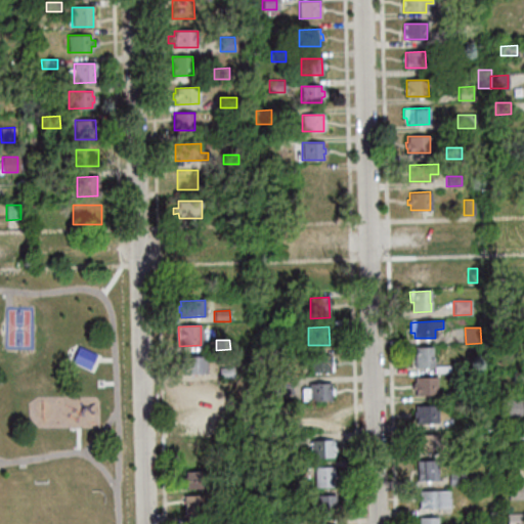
[(523,353),(511,354),(511,344),(523,344),(523,353)]
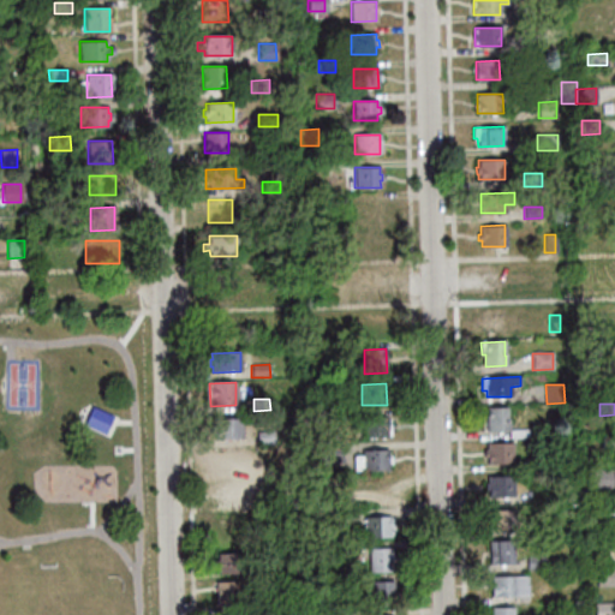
[(507,407),(507,421),(508,421),(509,430),(509,431),(487,431),(487,416),(488,416),(488,408),(507,407)]
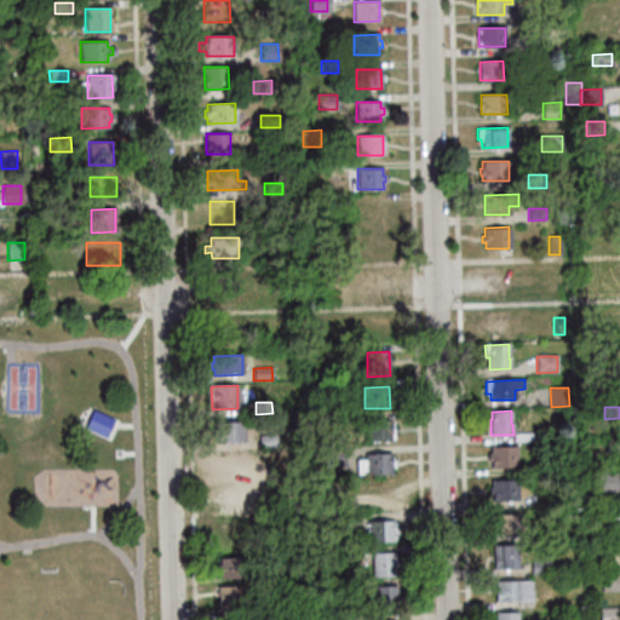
[(85,430),(93,412),(113,420),(104,438),(85,430)]
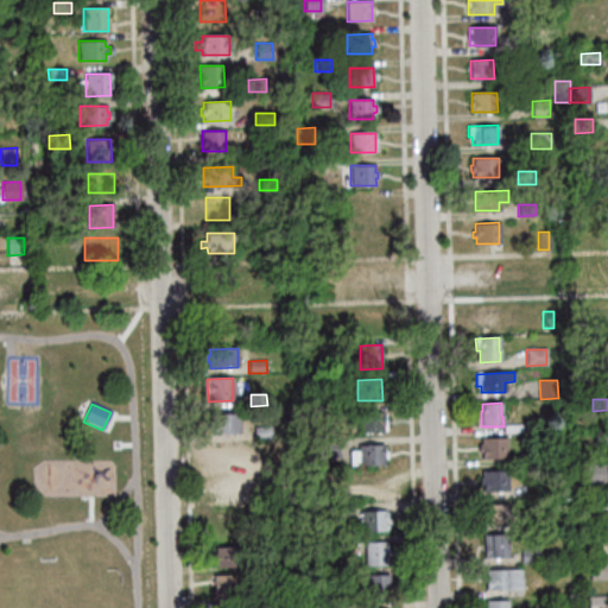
[(359,432),(358,413),(384,412),(385,431),(359,432)]
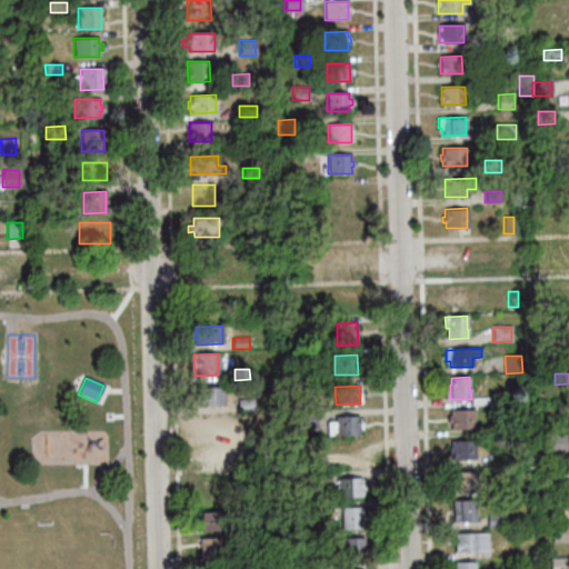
[(199,388),(223,387),(225,405),(199,406),(199,388)]
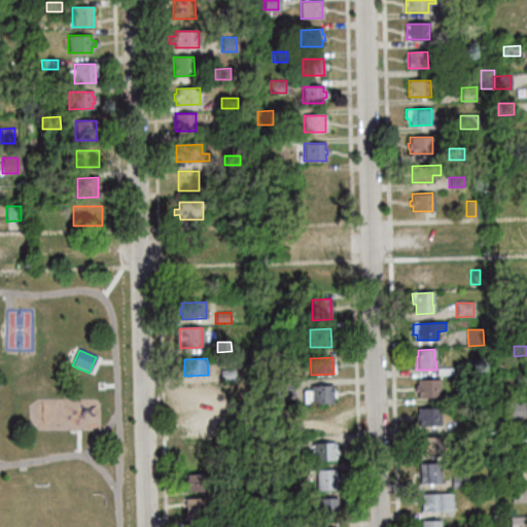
[(220,371),(234,370),(235,380),(220,380),(220,371)]
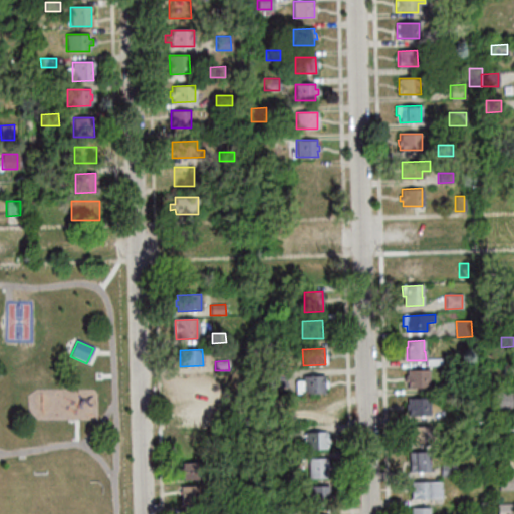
[(513,374),(503,375),(503,365),(513,365),(513,374)]
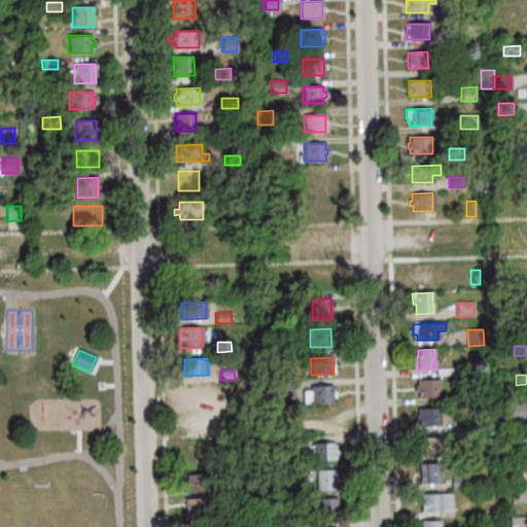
[(418,380),(438,379),(440,396),(419,397),(418,380)]
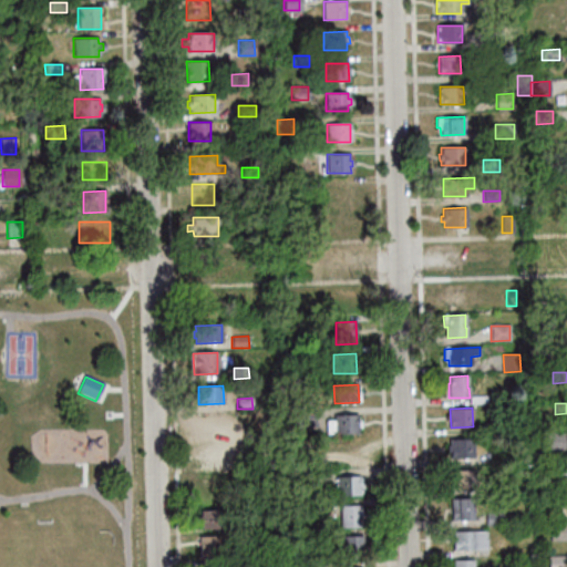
[(295,410),(317,409),(317,421),(296,422),(295,410)]
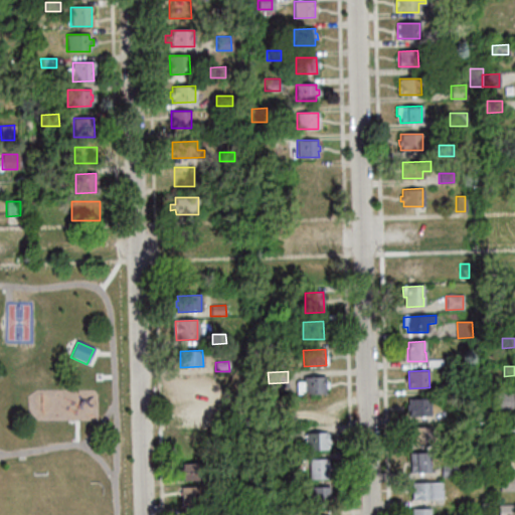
[(179,395),(203,395),(203,374),(179,374),(179,395)]
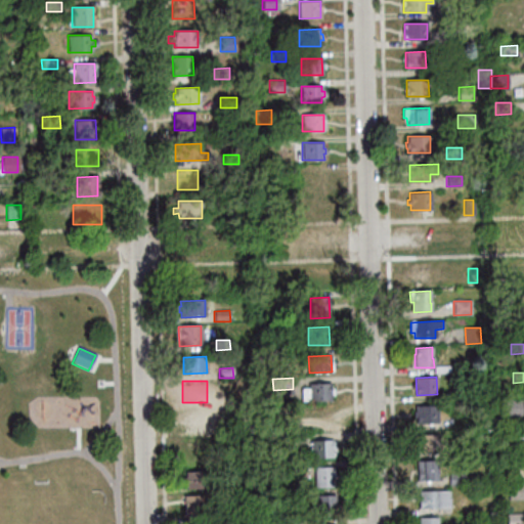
[(302,401),(301,389),(309,389),(309,384),(330,384),(331,400),(302,401)]
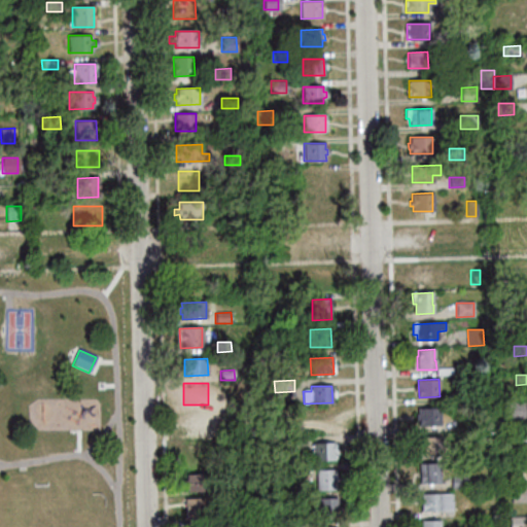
[(508,418),(507,403),(524,402),(524,417),(508,418)]
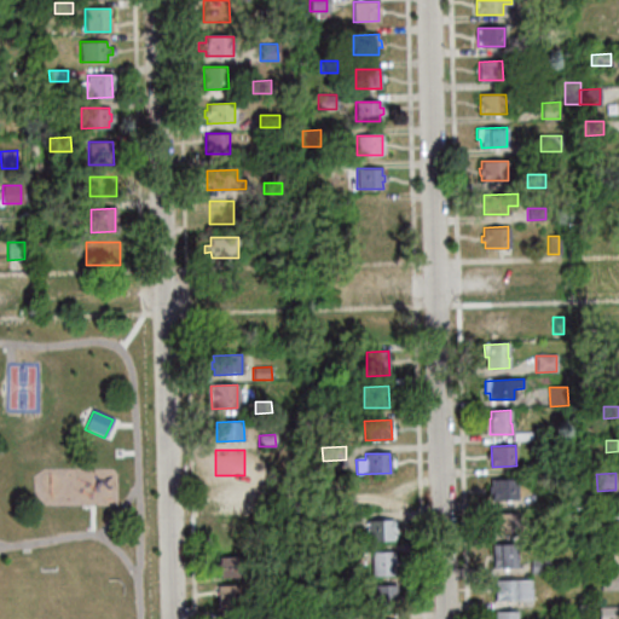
[(516,479),(516,499),(492,501),(491,493),(489,493),(489,487),(491,487),(491,480),(516,479)]
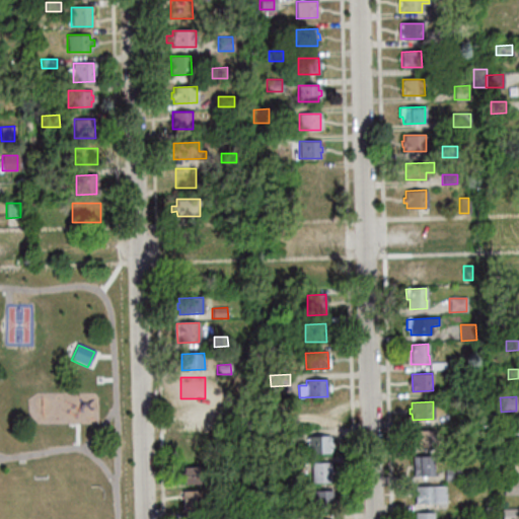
[(308,424),(331,424),(331,406),(308,406),(308,424)]
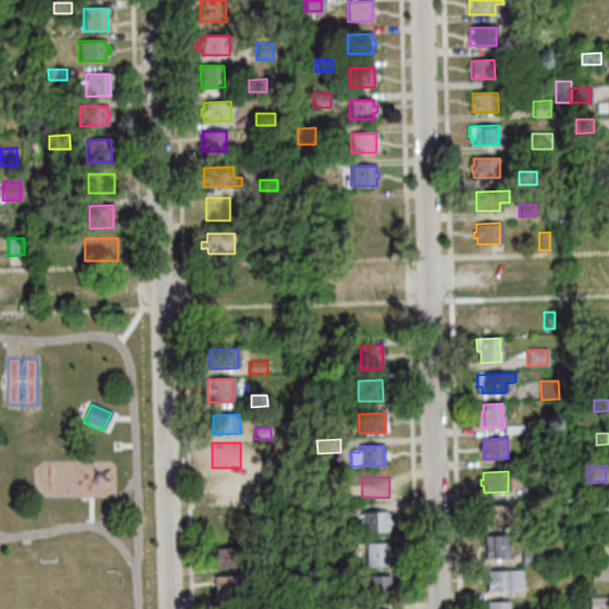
[(214,481),(240,479),(240,500),(215,501),(215,495),(208,495),(208,488),(214,488),(214,481)]
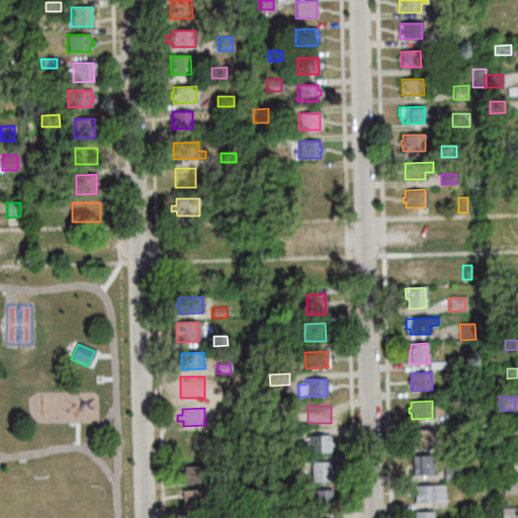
[(517,433),(507,434),(507,424),(517,424),(517,433)]
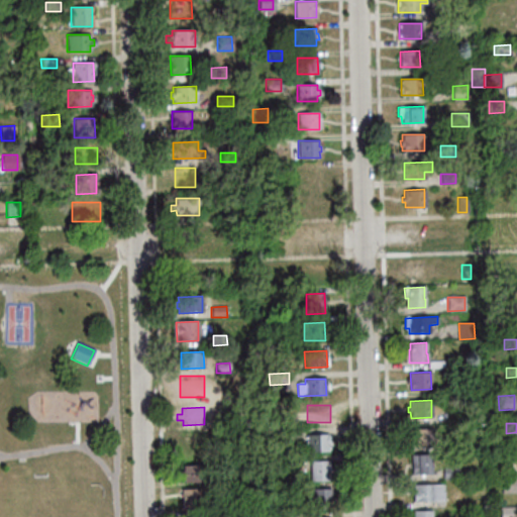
[(411,429),(432,428),(433,445),(412,446),(411,429)]
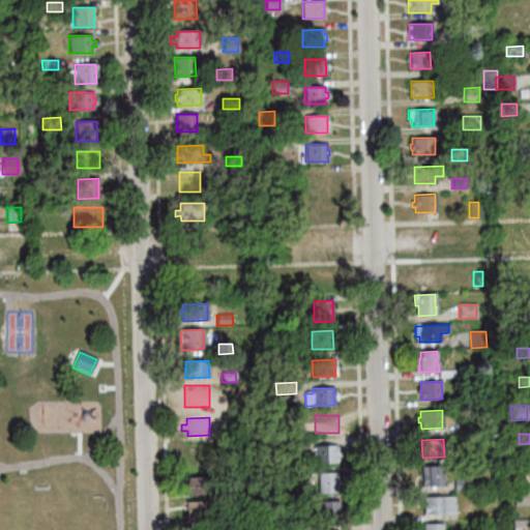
[(286,451),(286,441),(299,441),(299,451),(286,451)]
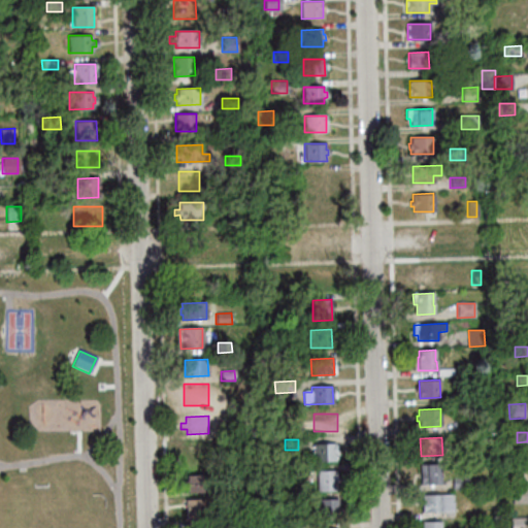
[(206,463),(206,442),(185,442),(185,463),(206,463)]
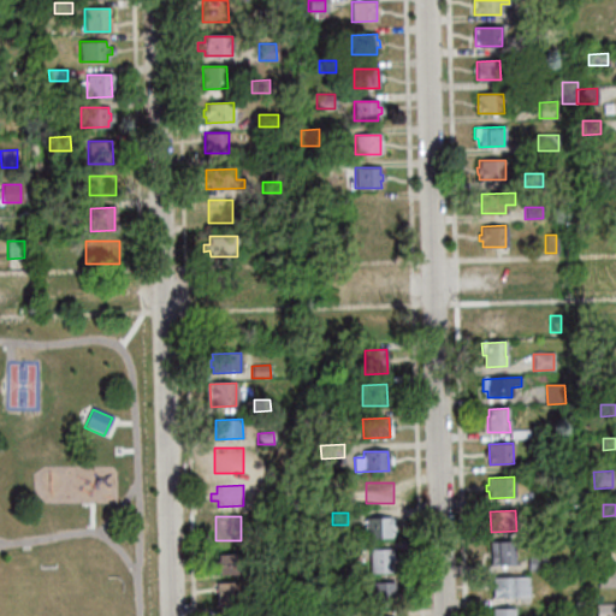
[(366,519),(390,517),(391,538),(366,539),(366,519)]
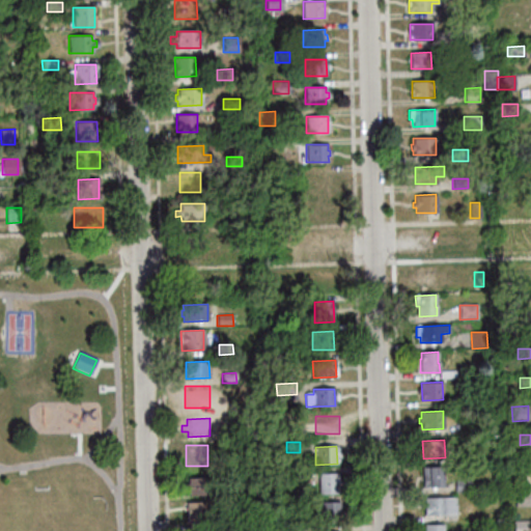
[(422,468),(441,467),(441,478),(442,478),(442,486),(423,487),(422,468)]
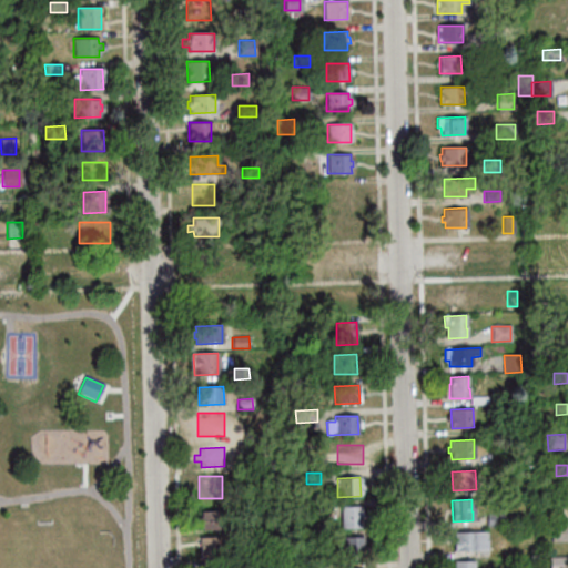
[(302,518),(302,504),(318,504),(318,517),(302,518)]
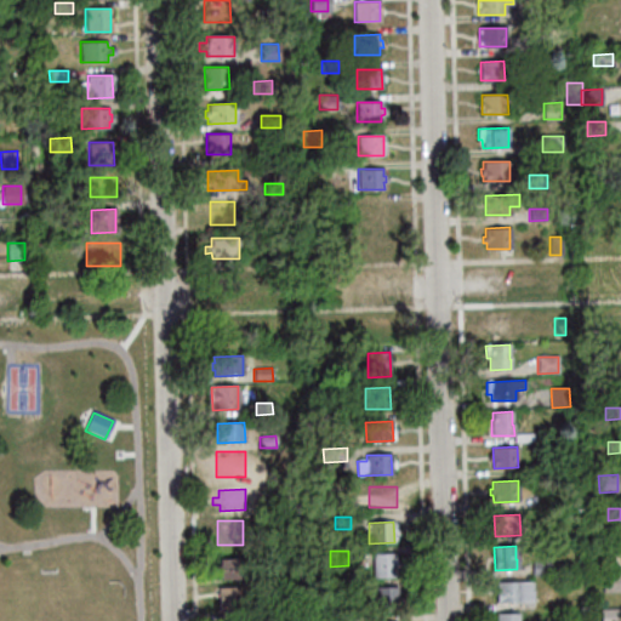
[(371,554),(394,553),(394,576),(372,577),(371,554)]
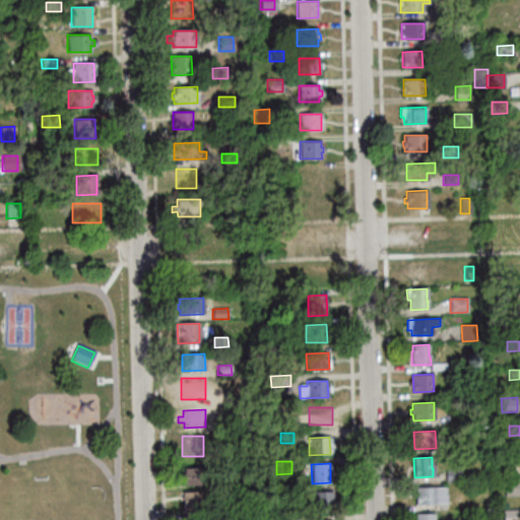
[(207,467),(208,484),(185,484),(185,479),(181,479),(181,474),(185,474),(185,467),(207,467)]
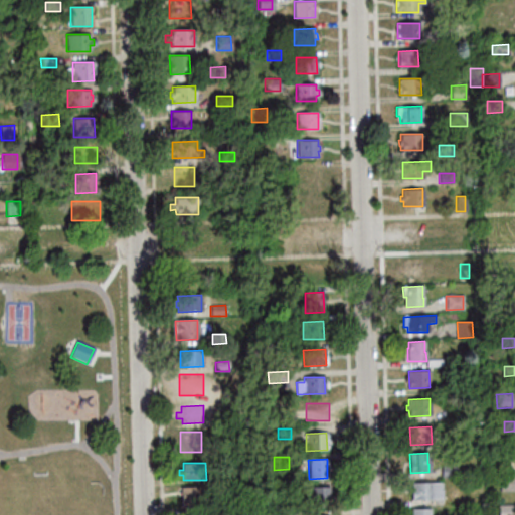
[(442,477),(441,466),(456,466),(457,476),(442,477)]
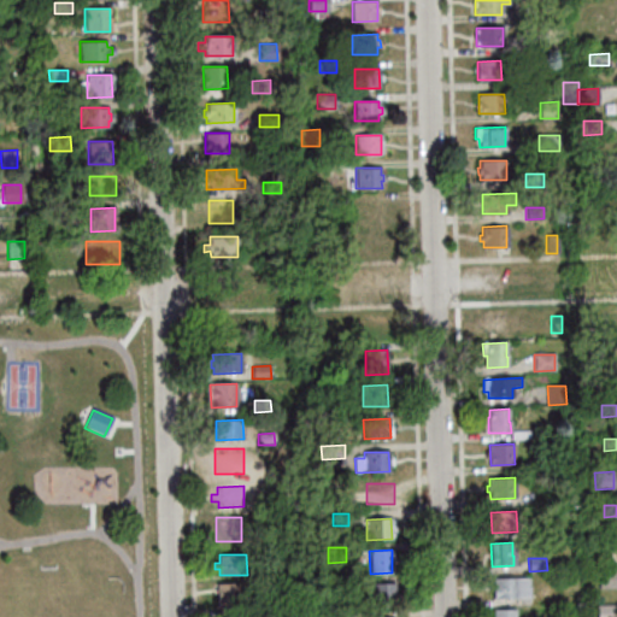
[(616,587),(598,588),(597,571),(615,570),(616,587)]
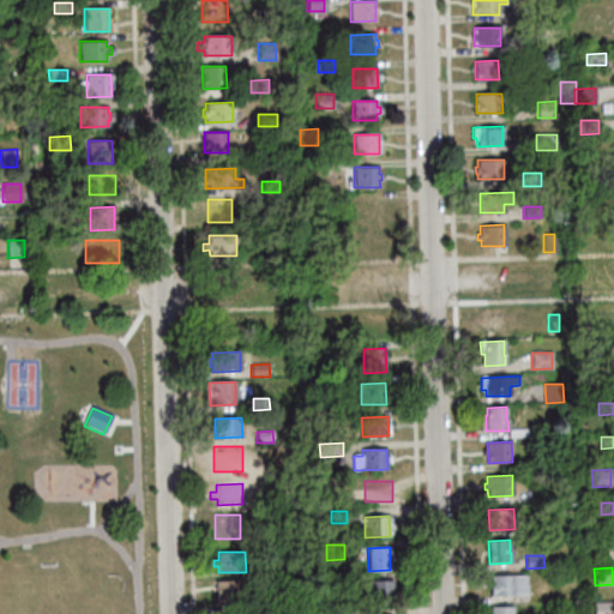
[(491,576),(525,575),(525,595),(492,596),(491,576)]
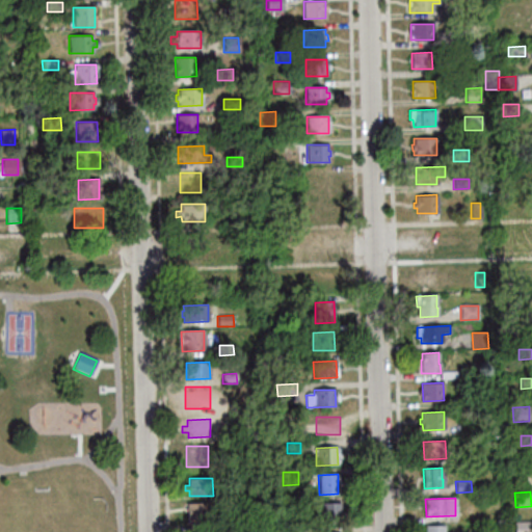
[(283,501),(298,500),(299,512),(284,512),(283,501)]
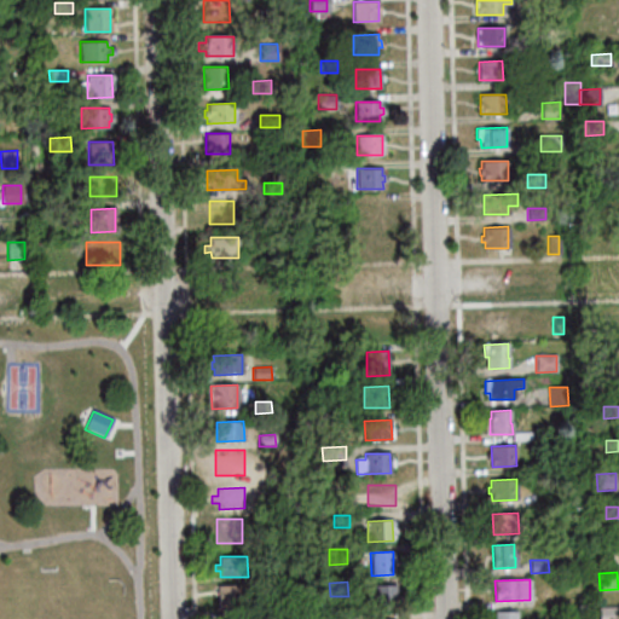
[(218,586),(243,585),(244,608),(218,609),(218,586)]
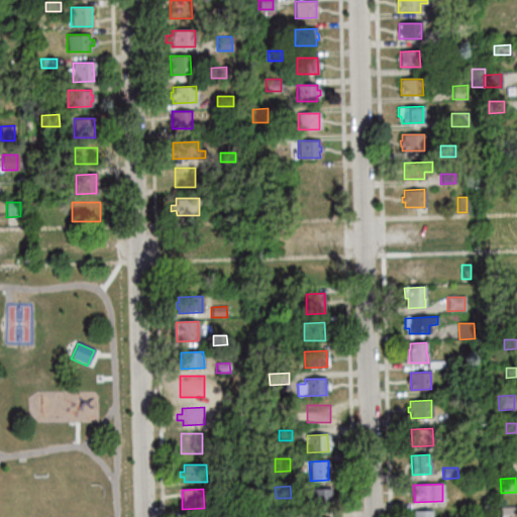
[(312,510),(311,490),(329,489),(329,509),(312,510)]
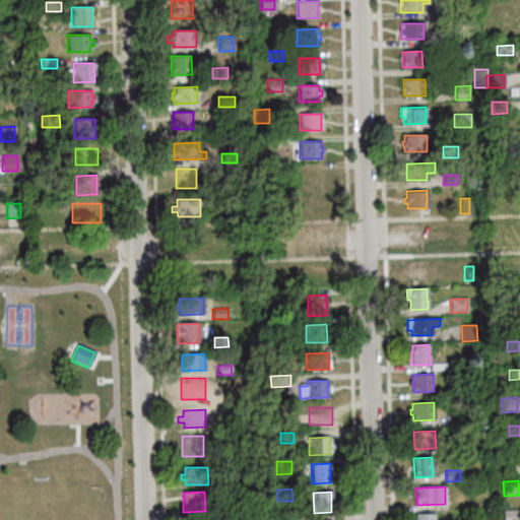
[(502,519),(502,511),(516,510),(516,519),(502,519)]
